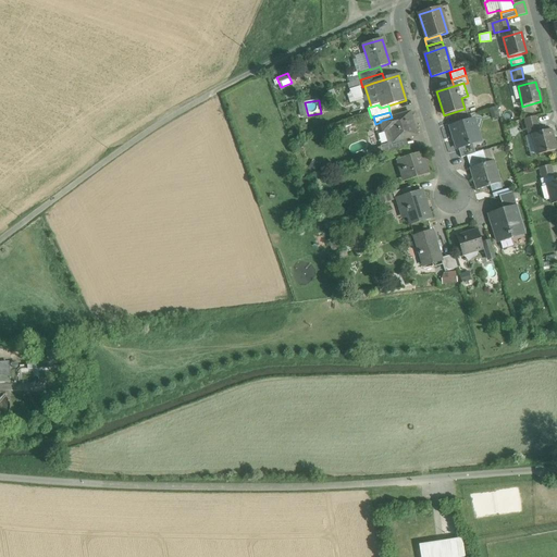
[(392,118),(380,121),(381,122),(387,144),(387,145),(404,139),(417,136),(409,112),(392,118)]
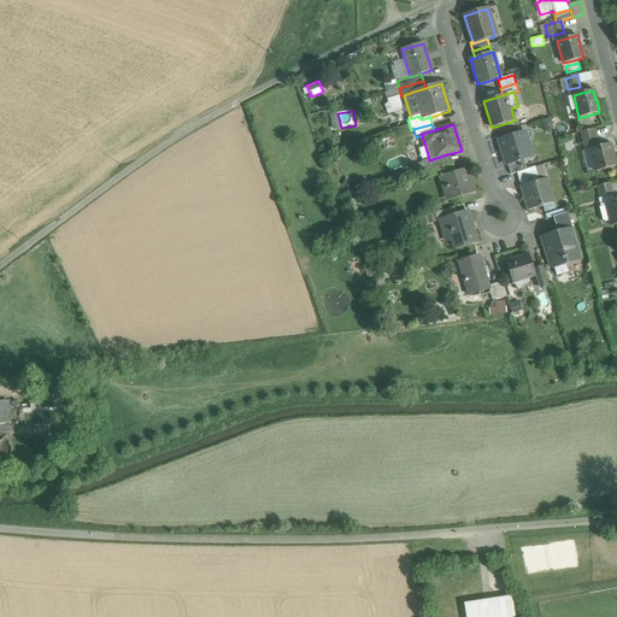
[(581,133),(585,144),(595,141),(593,129),(581,133)]
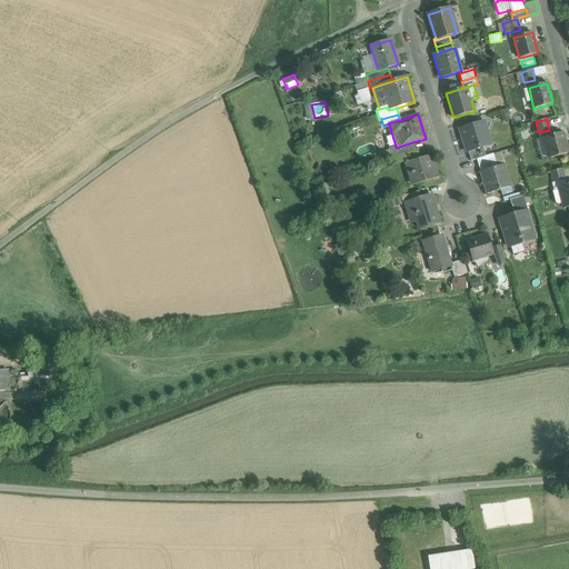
[(482,123),(461,130),(468,151),(482,147),(489,145),(482,123)]
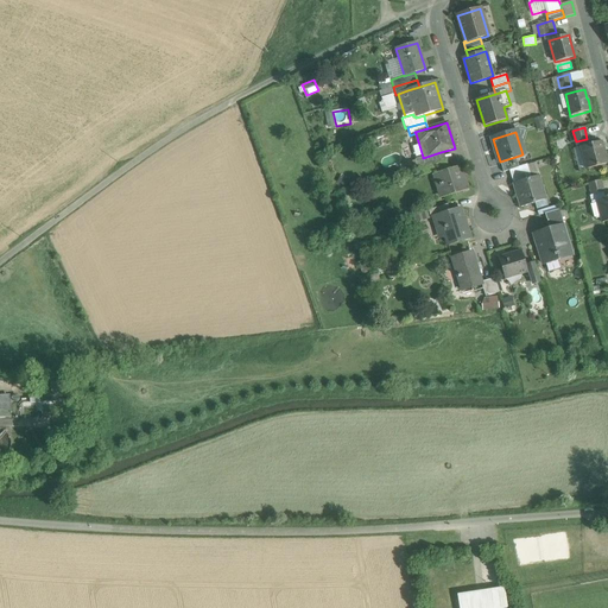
[(587,139),(576,141),(577,149),(581,147),(589,145),(587,139)]
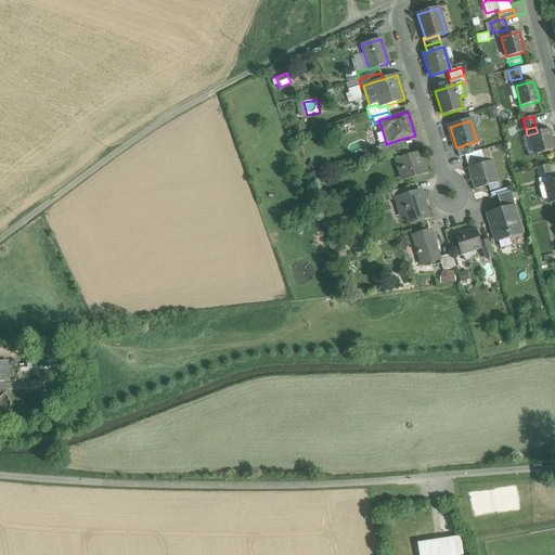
[(538,132),(530,134),(536,155),(554,150),(551,139),(549,130),(538,132)]
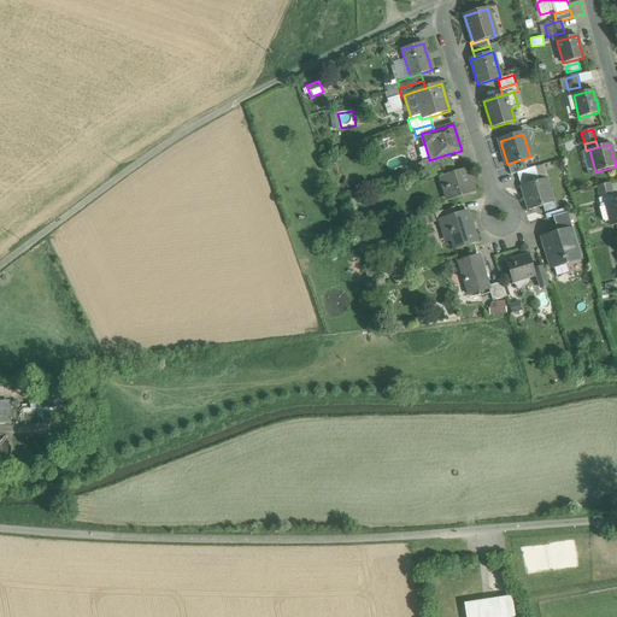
[(447,154),(429,160),(429,159),(421,162),(424,171),(451,164),(447,154)]
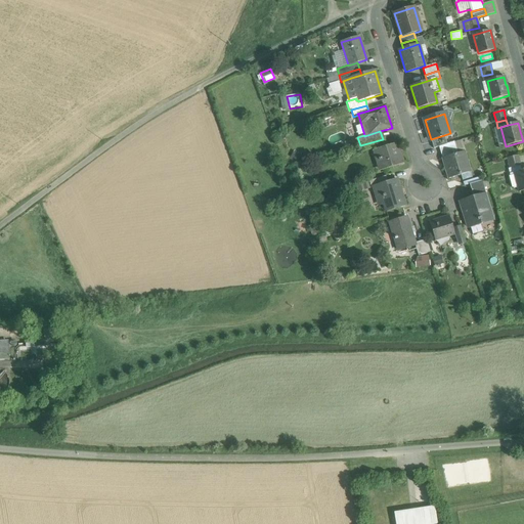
[(444,135),(431,139),(434,148),(439,147),(447,144),(444,135)]
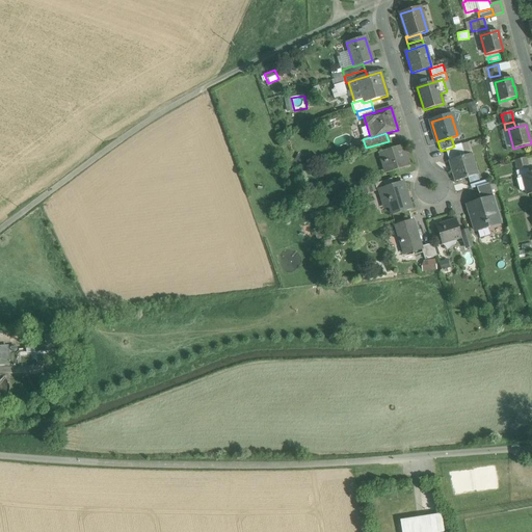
[(389,141),(366,148),(368,155),(378,151),(379,153),(391,150),(389,141)]
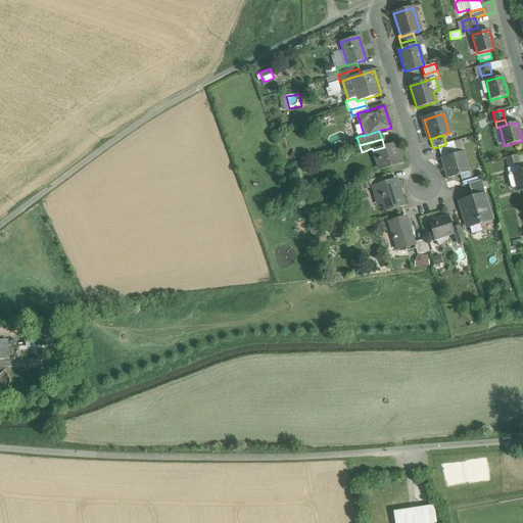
[(446,144),(438,147),(441,158),(457,153),(454,142),(446,144)]
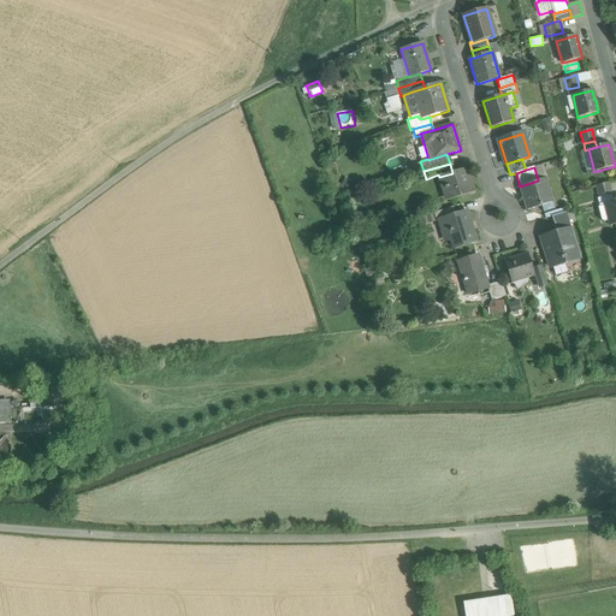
[(452,173),(439,177),(443,190),(449,188),(452,200),(474,193),(469,178),(466,181),(462,170),(452,173)]
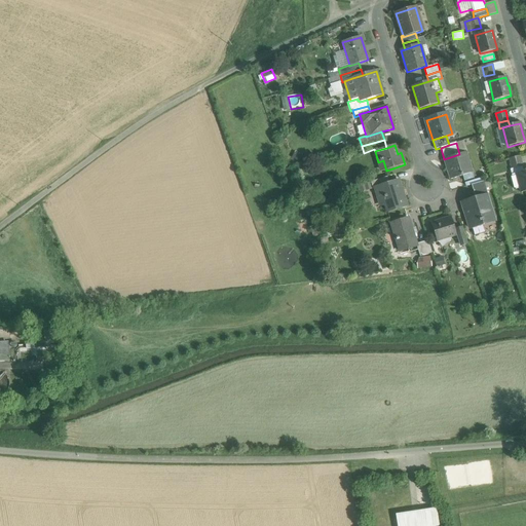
[(459,154),(444,159),(450,180),(462,176),(463,182),(474,179),(465,152),(459,154)]
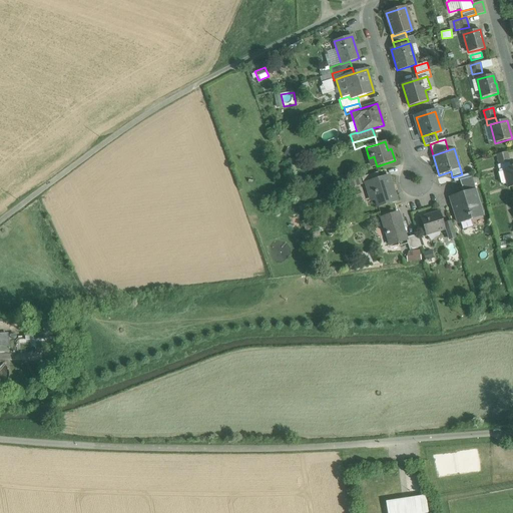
[(496,155),(499,165),(509,162),(506,152),(496,155)]
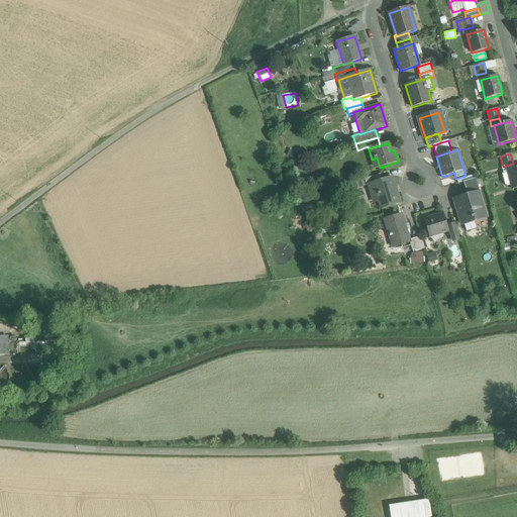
[(514,169),(513,164),(503,167),(501,167),(506,187),(511,186),(507,171),(514,169)]
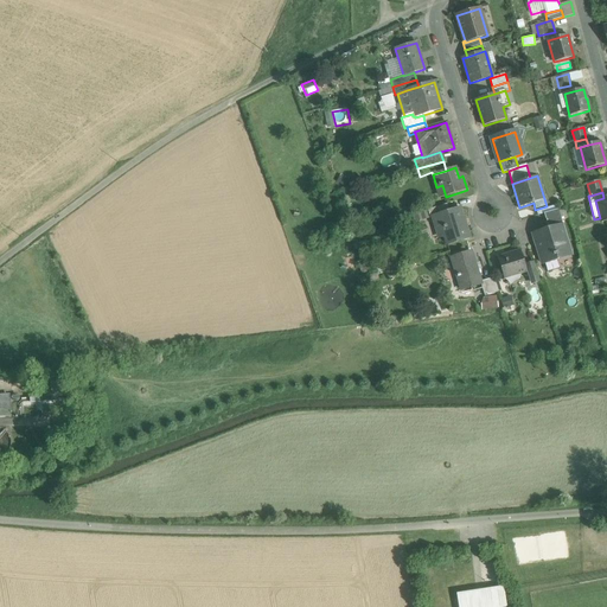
[(606,197),(604,198),(595,200),(600,218),(601,223),(606,221),(606,197)]
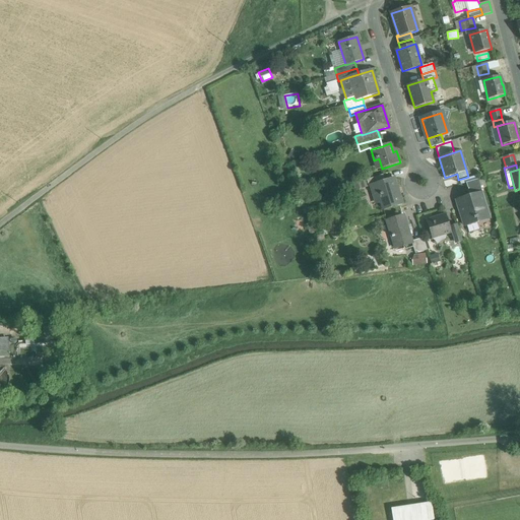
[(383,175),(366,180),(369,188),(371,187),(371,186),(385,182),(383,175)]
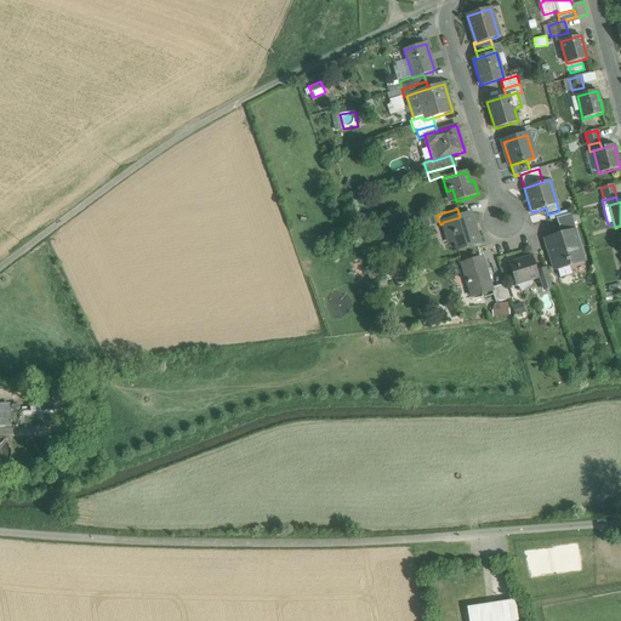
[(460,217),(443,222),(443,223),(448,235),(453,233),(459,251),(479,244),(473,226),(474,226),(471,214),(460,217)]
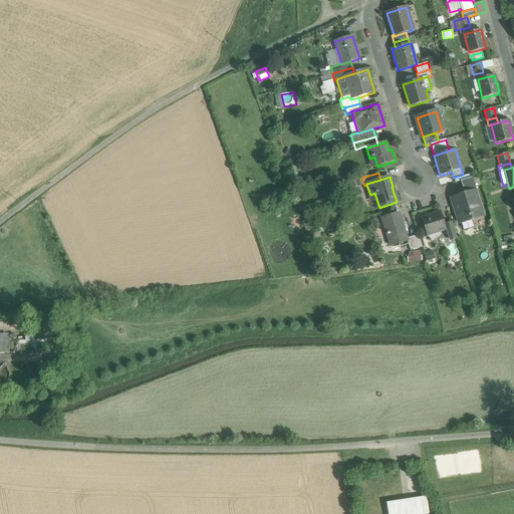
[(472,178),(461,182),(464,194),(474,191),(475,191),(476,191),(472,178)]
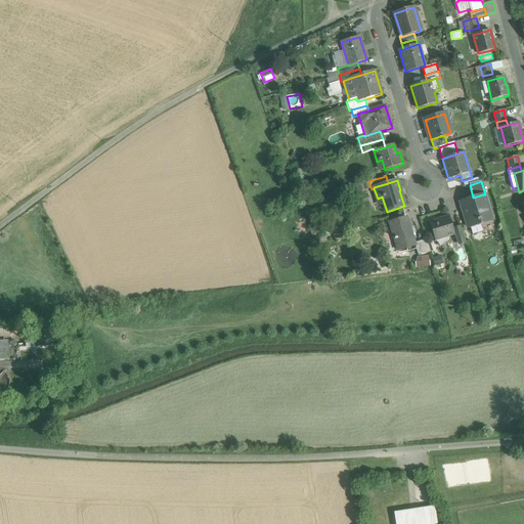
[(473,198),(459,202),(463,214),(465,214),(469,229),(481,225),(480,221),(492,218),(489,208),(488,209),(484,194),(483,194),(473,198)]
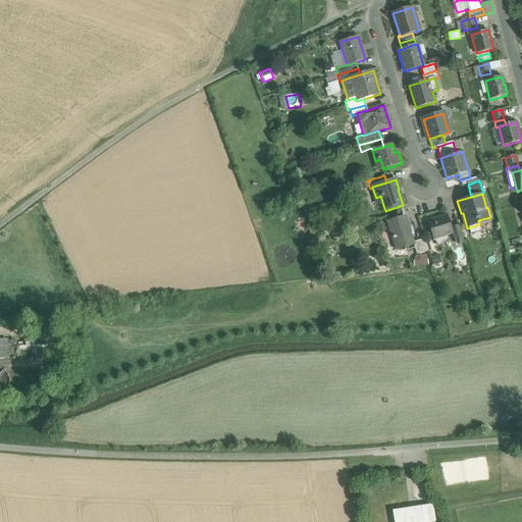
[(447,215),(427,221),(433,241),(453,235),(451,227),(447,215)]
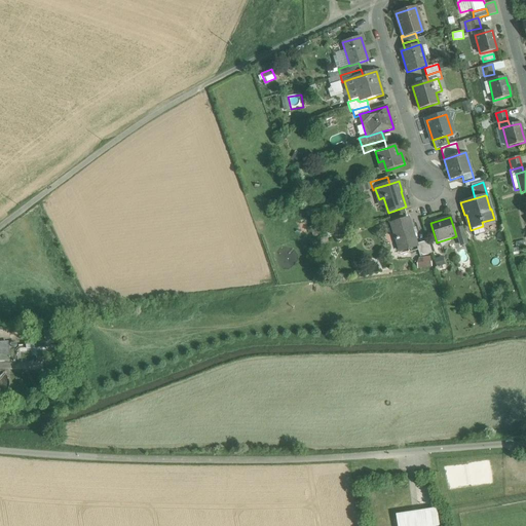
[(408,219),(390,224),(400,252),(416,247),(417,247),(416,245),(408,219)]
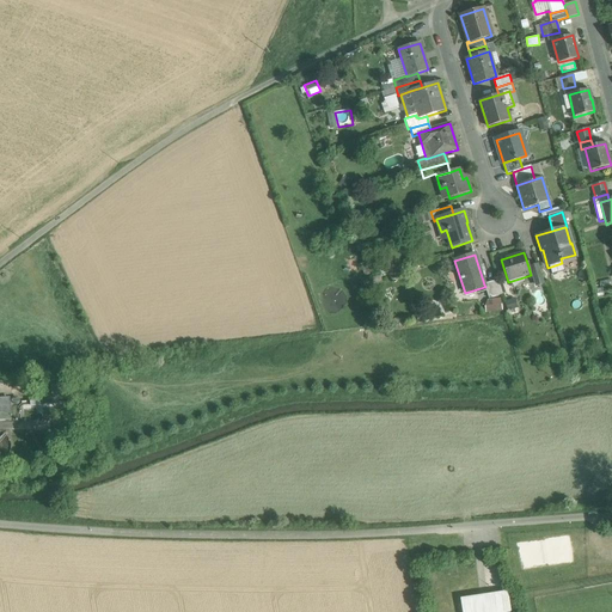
[(538,264),(528,267),(531,275),(534,285),(538,287),(544,285),(538,264)]
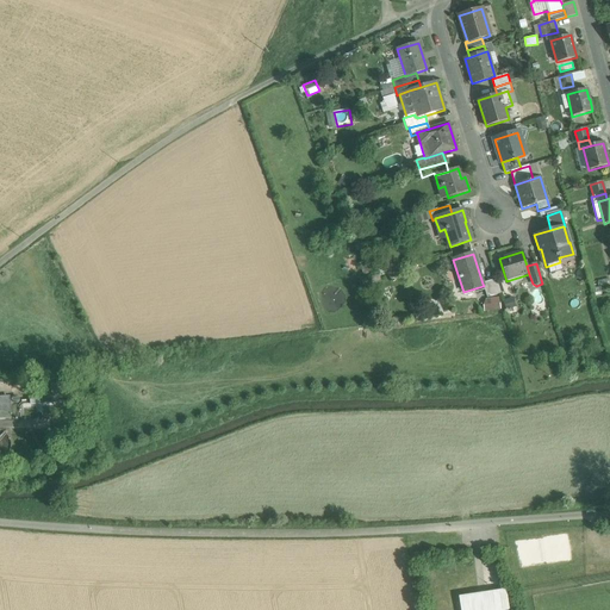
[(496,280),(483,284),(484,286),(483,286),(487,298),(500,294),(496,280)]
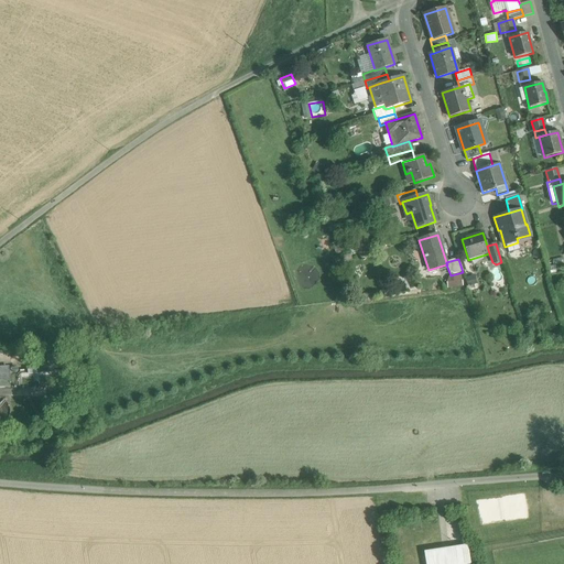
[(469,563),(467,546),(424,553),(425,563),(469,563)]
